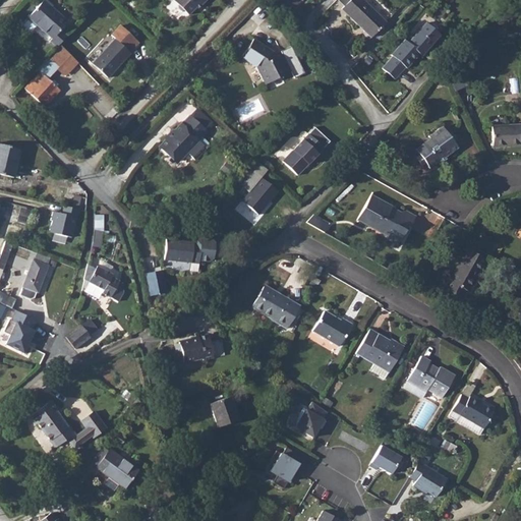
[(62,35),(69,42),(80,30),(73,22),(80,15),(62,0),(49,0),(41,9),(64,33),(62,35)]
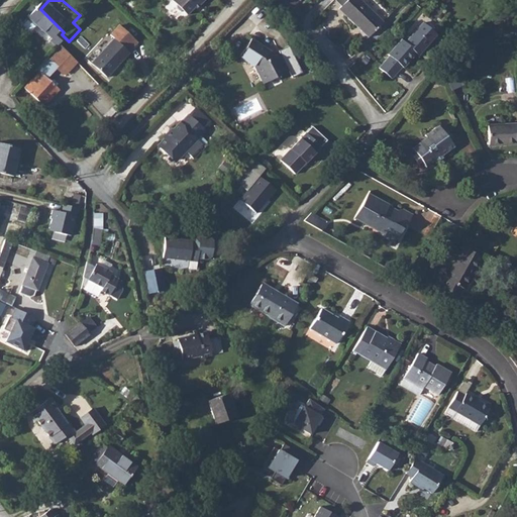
[(173,0),(177,5),(177,6),(182,12),(185,11),(188,15),(200,4),(202,6),(208,0),(173,0)]
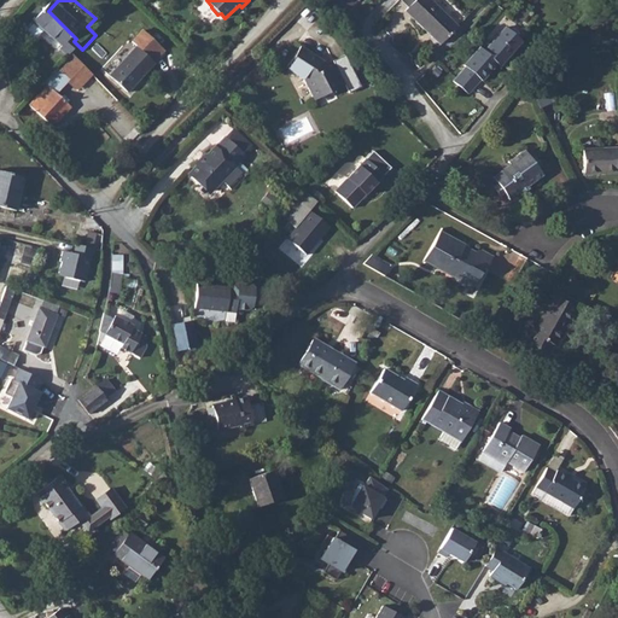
[(417,0),(408,10),(431,34),(449,16),(433,0),(417,0)]
